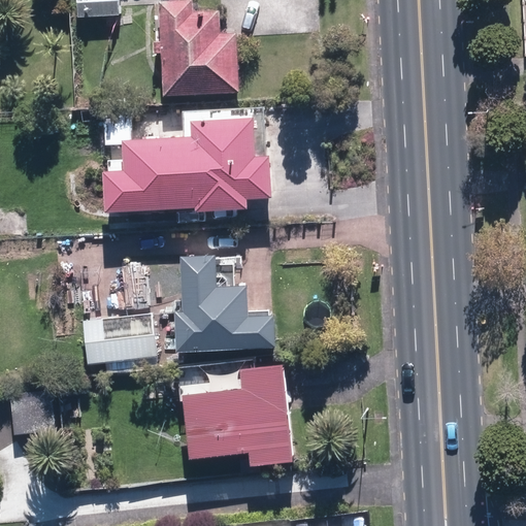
[(122,14),(120,0),(77,0),(79,18),(122,14)]
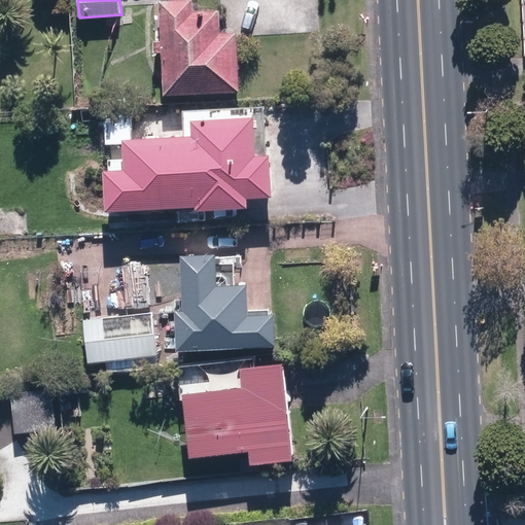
[(191,0),(158,2),(163,96),(238,92),(235,33),(219,33),(218,11),(193,12),(191,0)]
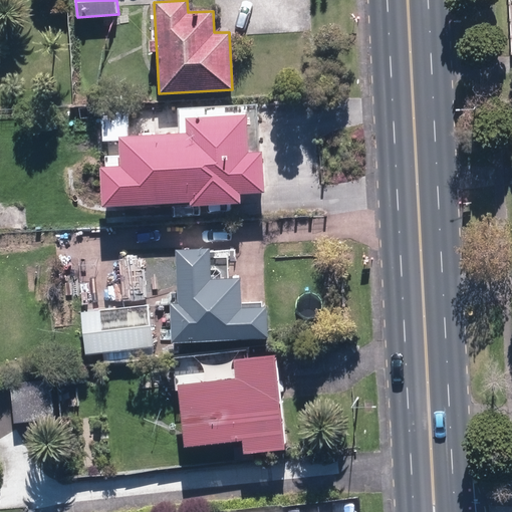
[(96,169),(98,207),(189,202),(189,207),(239,204),(239,196),(262,195),(260,154),(246,154),(244,117),(185,120),(185,135),(116,138),(117,167),(96,169)]
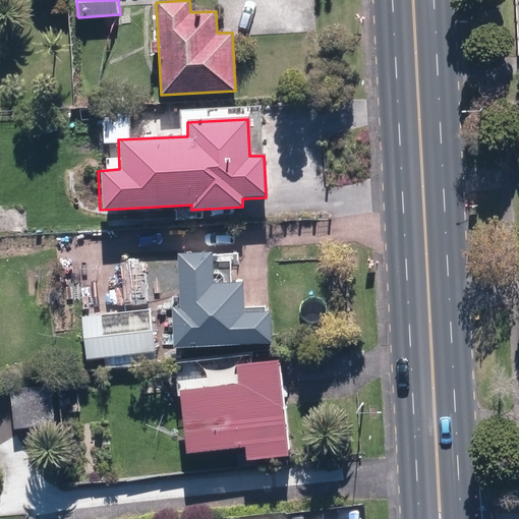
[(170,309),(172,348),(270,343),(269,312),(243,313),(242,283),(212,284),(210,252),(174,254),(177,308),(170,309)]
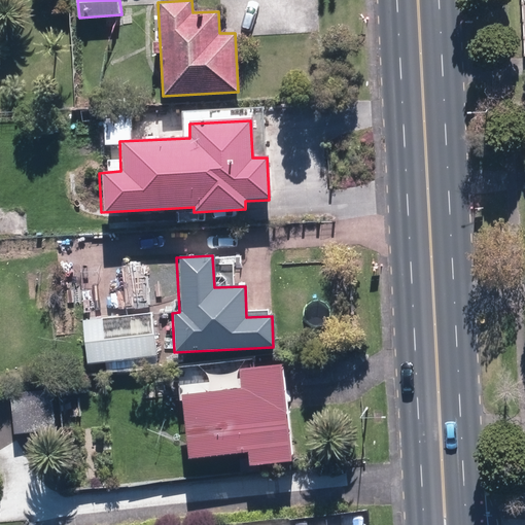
[(153,312),(83,320),(88,362),(158,354),(153,312)]
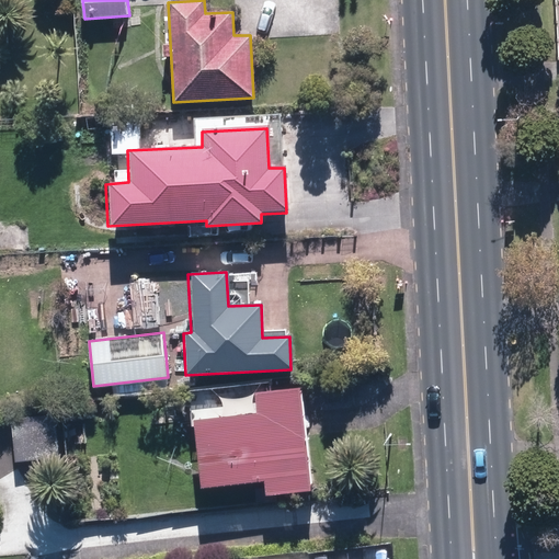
[(309,490),(297,388),(252,392),(255,413),(192,421),(200,488),(262,480),(264,495),(309,490)]
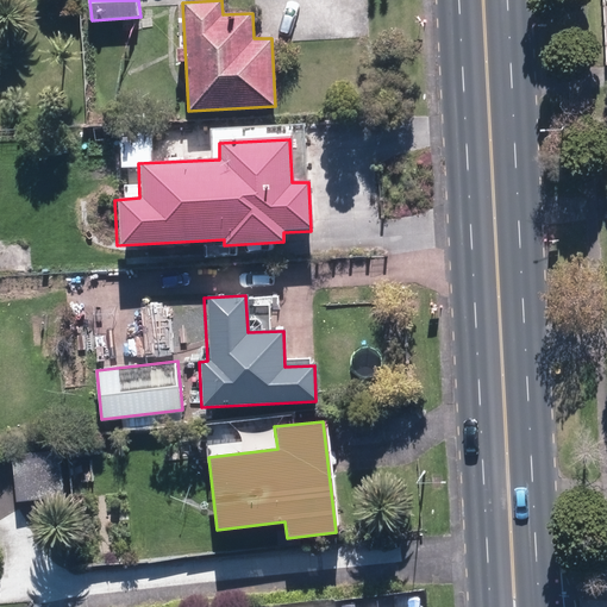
[(62,450),(13,454),(17,500),(66,496),(62,450)]
